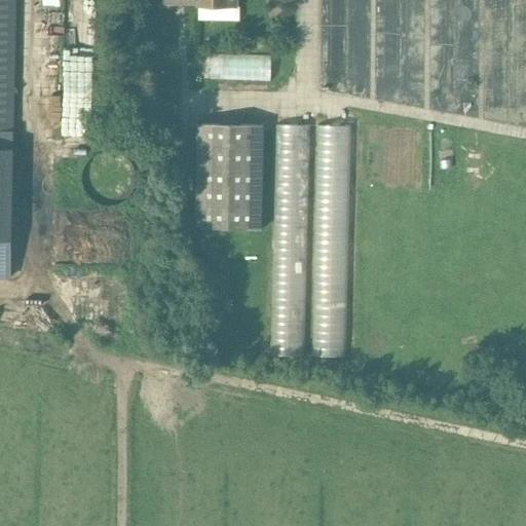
[(0,0),(0,278),(11,279),(12,241),(16,0),(0,0)]
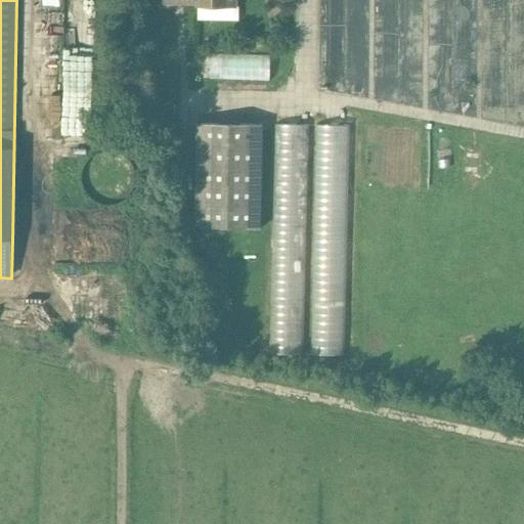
[(166,0),(166,2),(198,2),(198,6),(198,20),(238,20),(238,6),(234,6),(234,0),(166,0)]
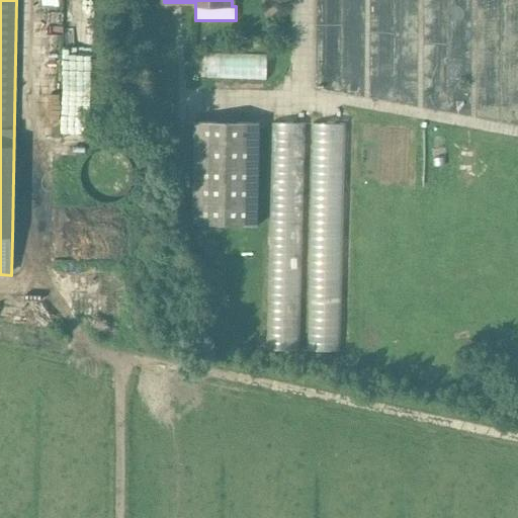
[(93,49),(64,48),(61,132),(91,133),(93,49)]
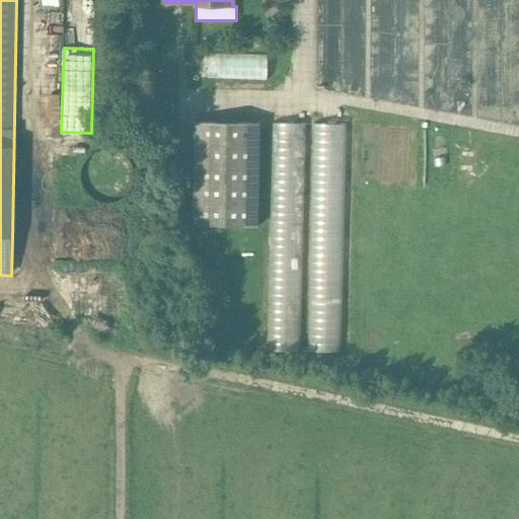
[(201,54),(200,77),(271,78),(271,54),(201,54)]
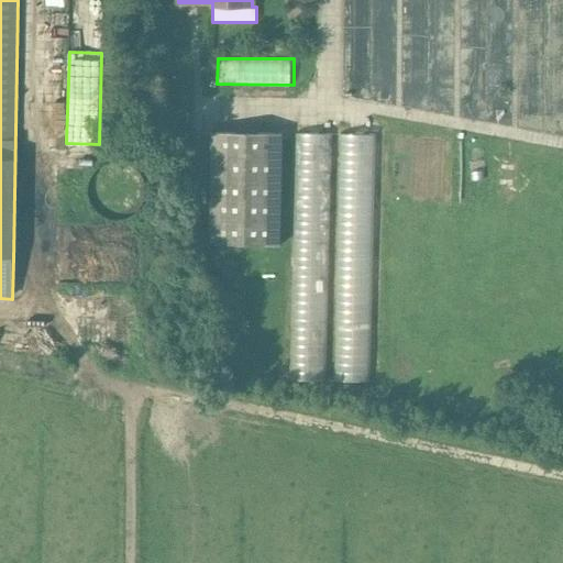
[(209,243),(280,245),(283,134),(211,131),(209,243)]
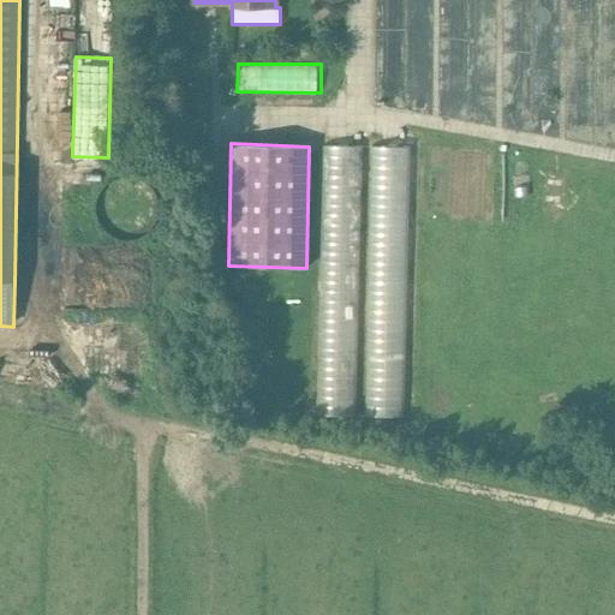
[(357,416),(363,145),(323,144),(317,415),(357,416)]
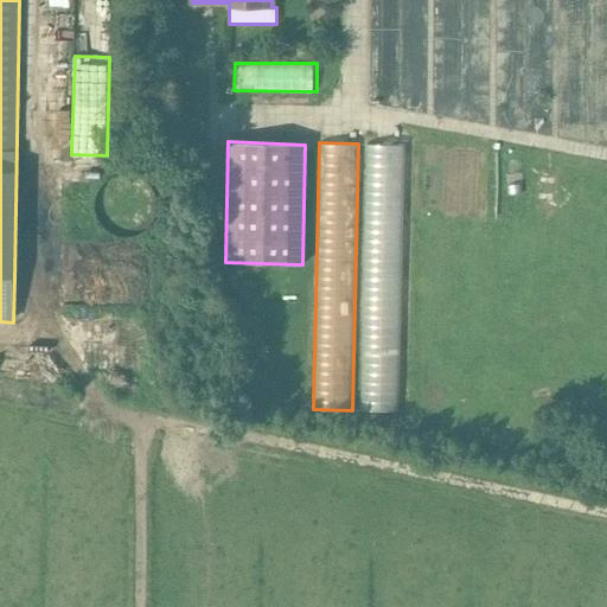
[(365,144),(360,411),(401,411),(406,145),(365,144)]
